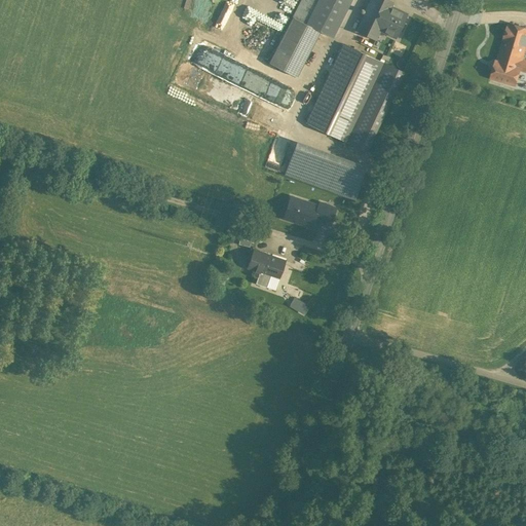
[(301,0),(293,17),(306,24),(318,1),(318,0),(301,0)]
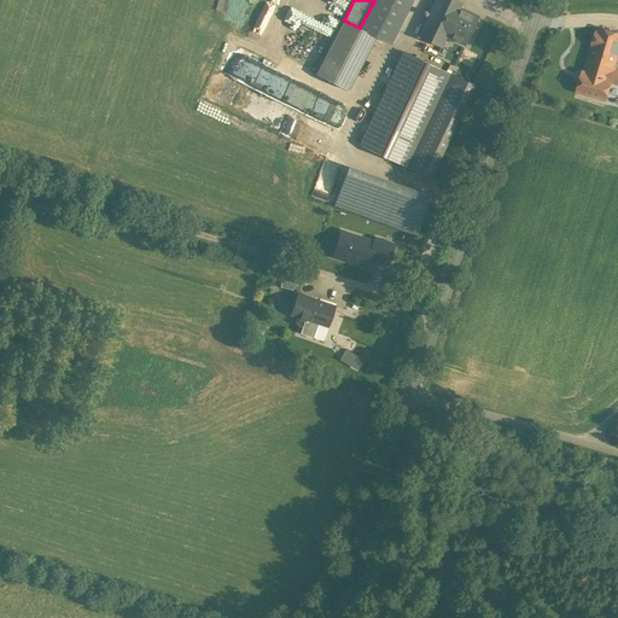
[(374,0),(374,1),(396,13),(403,0),(402,0),(374,0)]
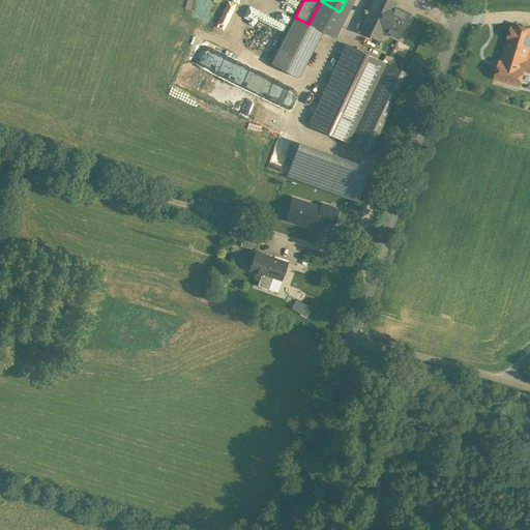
[(352,4),(346,0),(340,11),(348,15),(353,4),(352,4)]
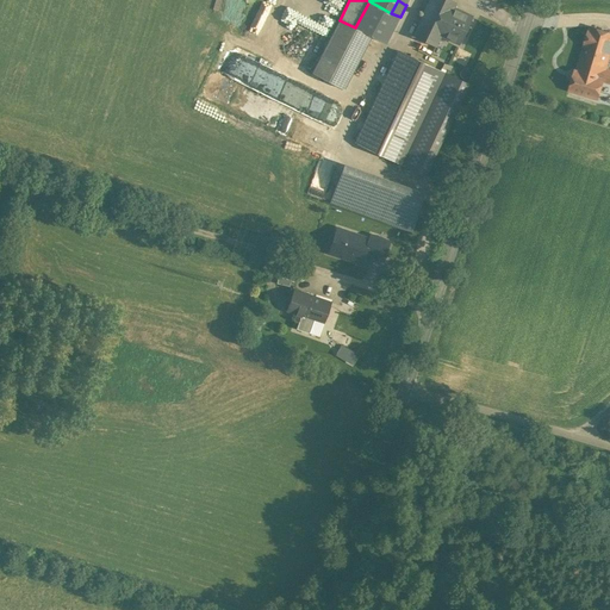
[(456,1),(453,0),(428,0),(412,35),(435,47),(441,33),(453,8),(456,1)]
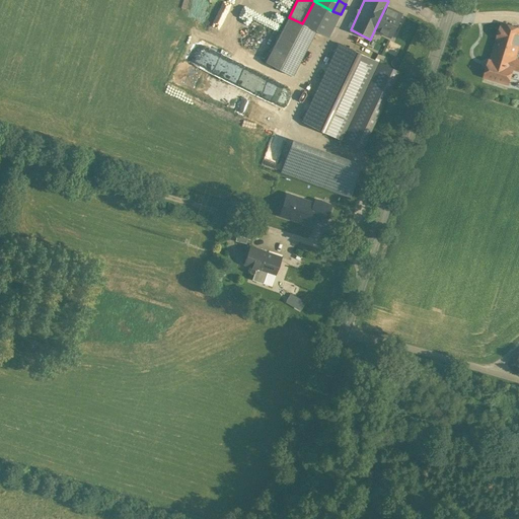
[(332,11),(314,1),(302,23),(316,30),(329,38),(341,15),(341,14),(332,11)]
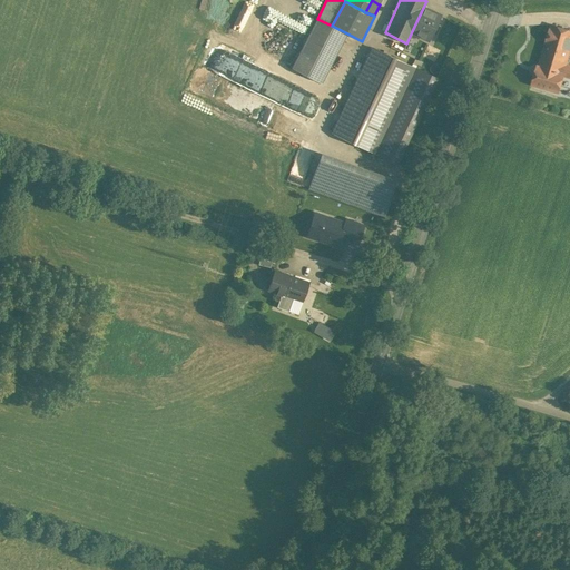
[(423,8),(412,31),(429,39),(440,16),(423,8)]
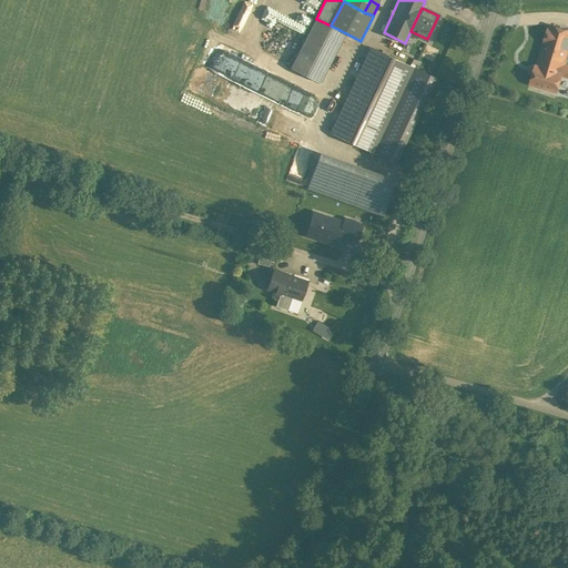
[(331,26),(316,19),(291,68),(321,83),(346,33),(331,26)]
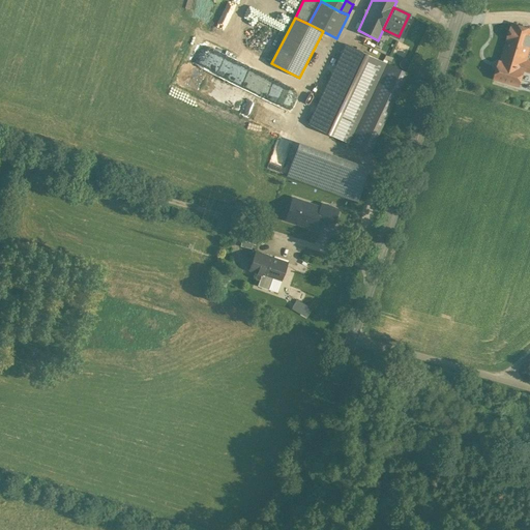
[(529,46),(529,28),(512,24),(512,25),(507,39),(501,61),(500,61),(495,78),(520,86),(524,70),(529,71),(529,61),(526,60),(529,46)]
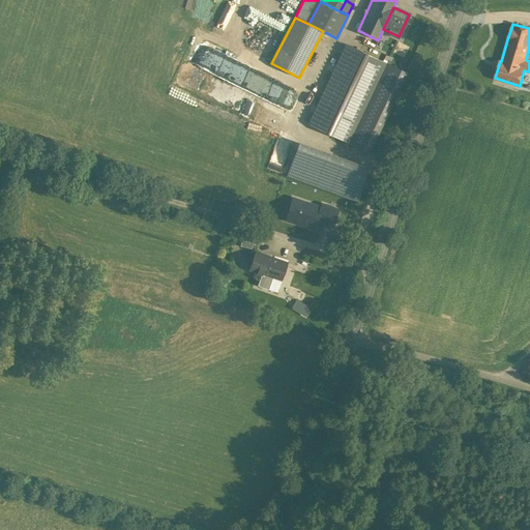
[(386,63),(346,45),(319,101),(359,120),(386,63)]
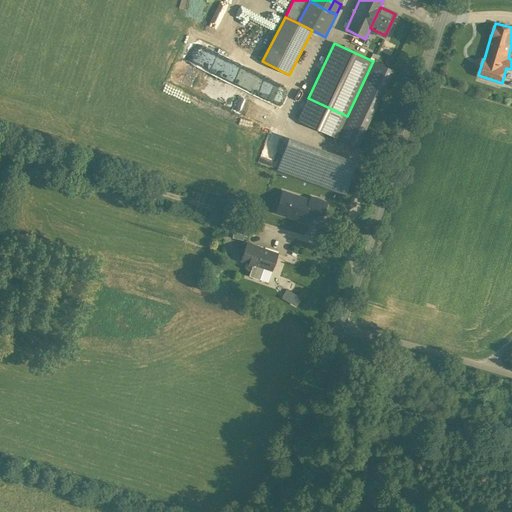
[(347,116),(337,138),(356,147),(393,70),(373,61),(347,116)]
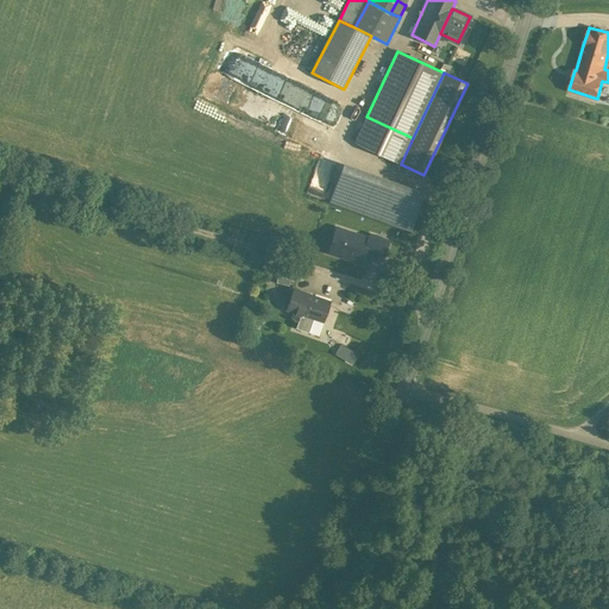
[(413,138),(366,117),(355,142),(401,164),(413,138)]
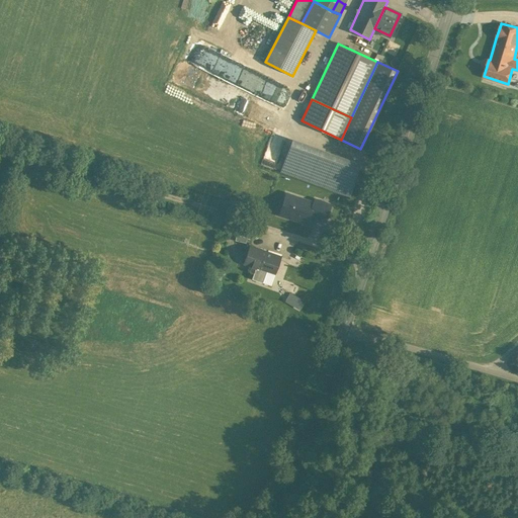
[(360,169),(290,144),(280,171),(350,196),(360,169)]
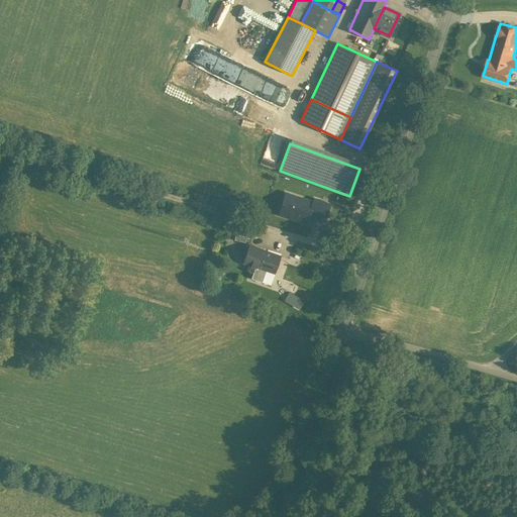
[(331,205),(315,199),(314,202),(286,193),(281,207),(290,210),(288,216),(308,223),(311,215),(326,220),(331,205)]
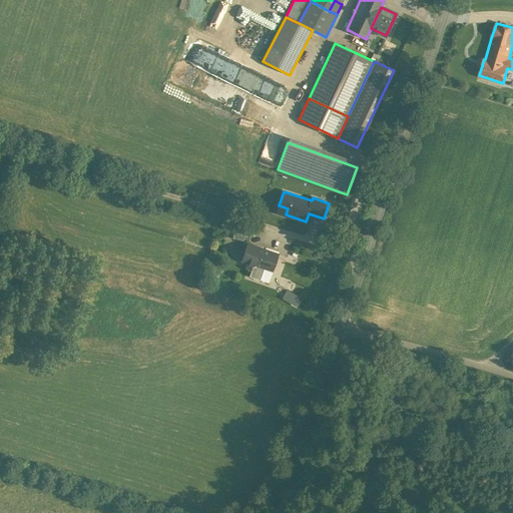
[(260,247),(246,243),(240,261),(253,265),(260,247)]
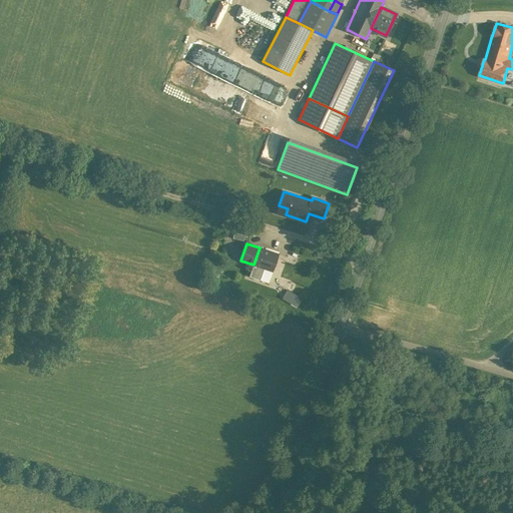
[(279,254),(260,247),(253,265),(251,271),(262,274),(264,268),(273,271),(279,254)]
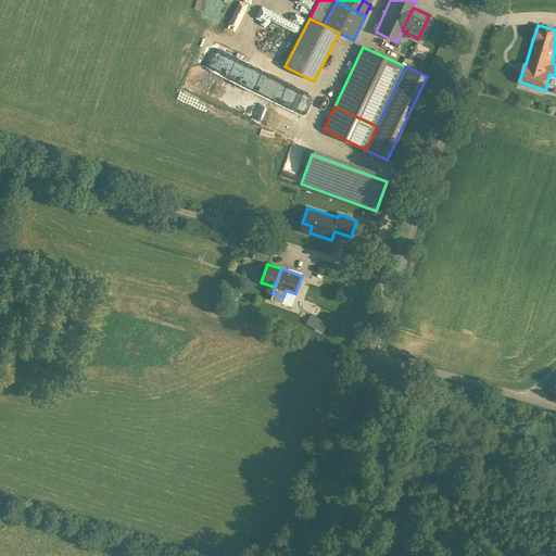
[(270,287),(266,300),(281,305),(282,303),(270,299),(274,288),(270,287)]
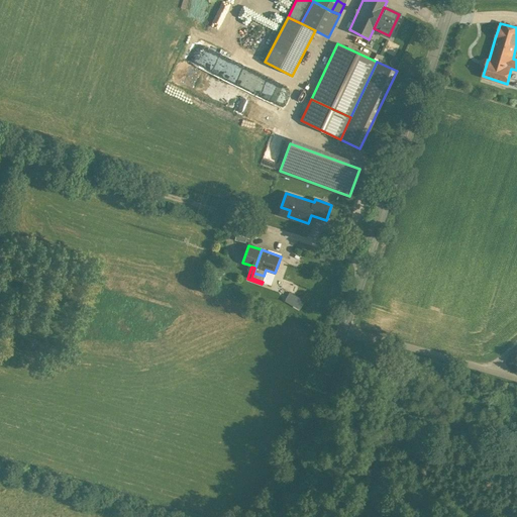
[(304,301),(289,292),(285,299),(300,308),(304,301)]
